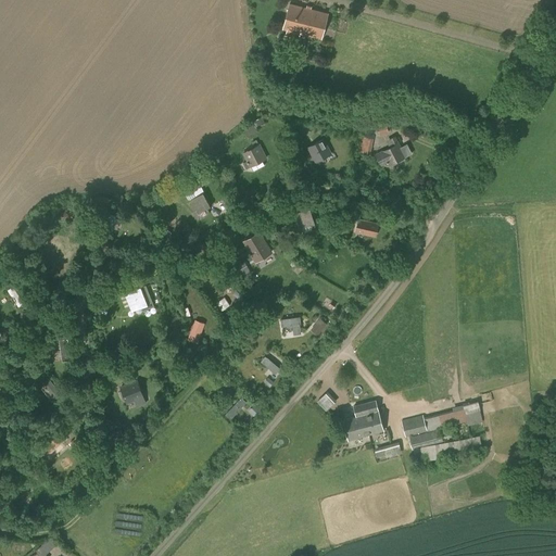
[(287,29),(285,38),(298,41),(300,34),(321,39),(328,13),(289,3),(282,28),(287,29)]
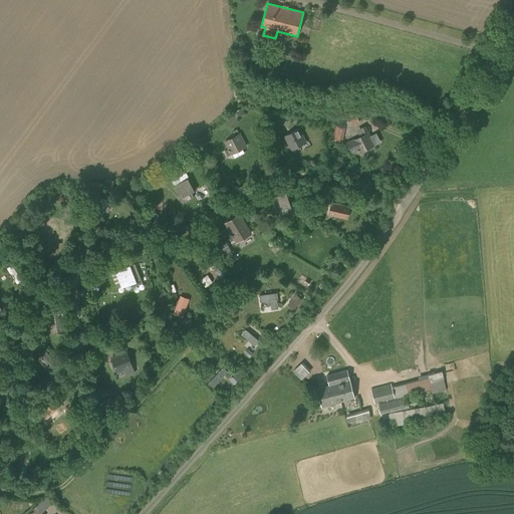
[(334,139),(345,139),(346,125),(335,124),(334,139)]
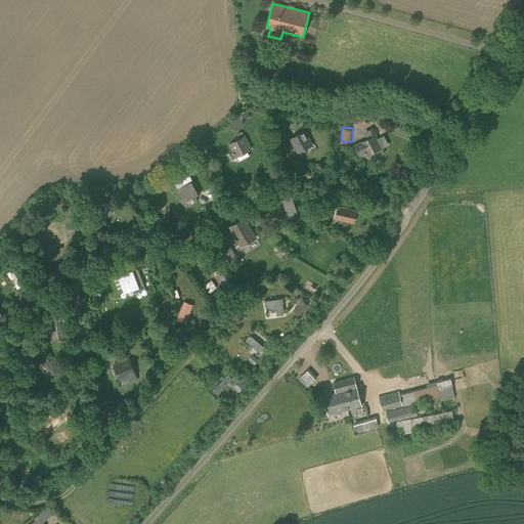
[(373,129),(368,131),(372,137),(368,139),(367,139),(355,145),(359,155),(364,153),(365,153),(366,155),(388,144),(384,136),(378,139),(373,129)]
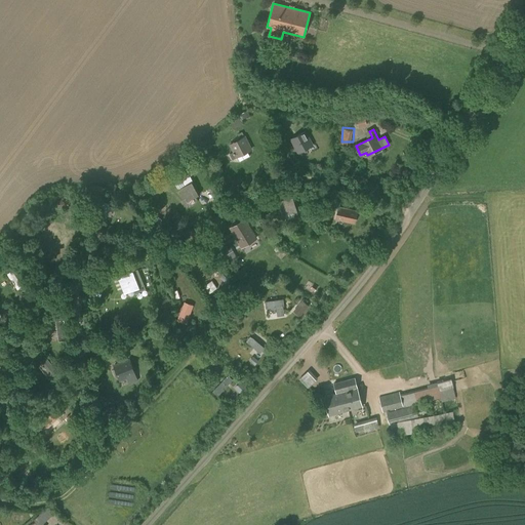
[(237,134),(239,138),(229,144),(233,152),(229,154),(232,160),(252,150),(245,135),(244,136),(242,132),(237,134)]
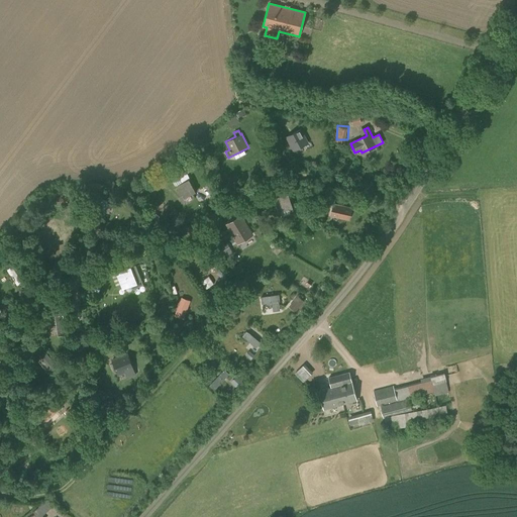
[(302,130),(287,138),(293,151),(309,143),(302,130)]
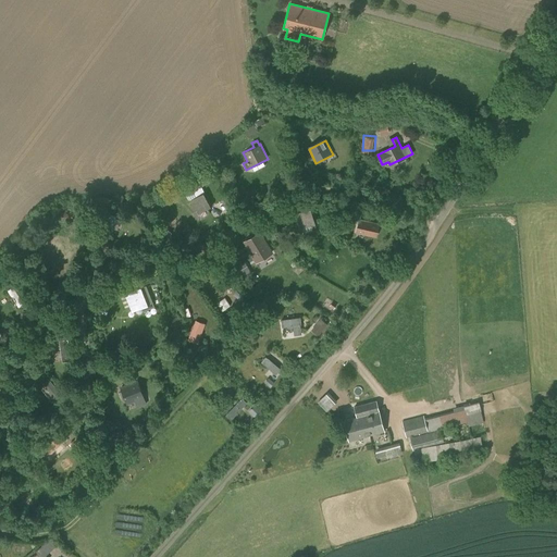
[(201,188),(198,190),(200,195),(189,200),(197,215),(198,215),(197,213),(207,208),(207,209),(212,206),(206,193),(205,193),(201,188)]
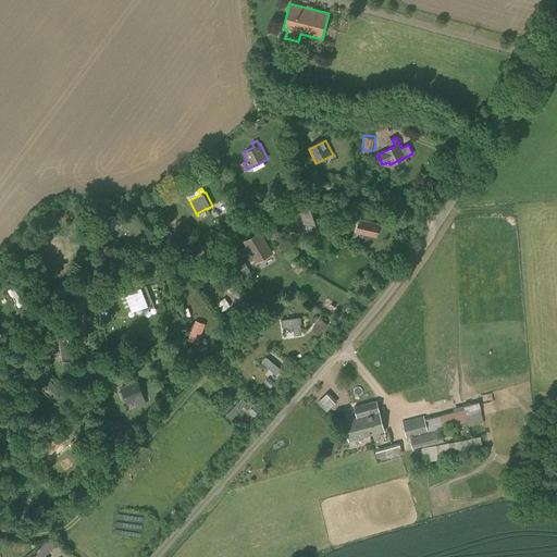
[(312,209),(295,214),(299,229),(317,223),(312,209)]
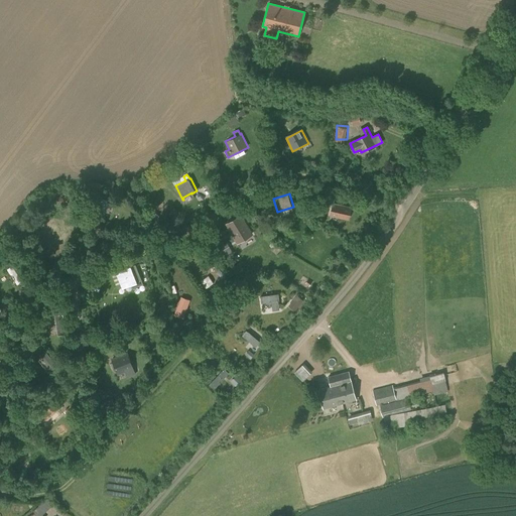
[(330,215),(348,219),(350,207),(333,204),(330,215)]
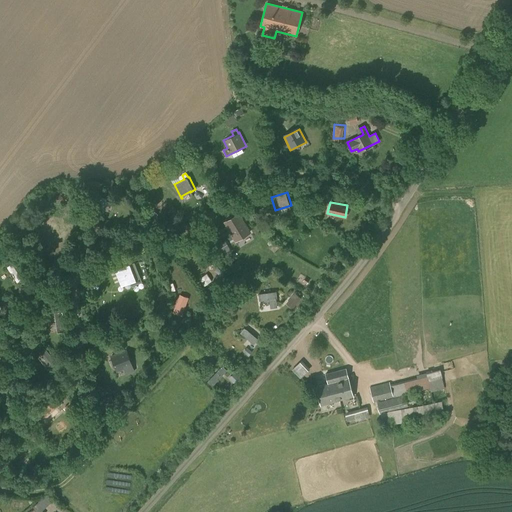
[(235,242),(251,232),(239,212),(223,222),(235,242)]
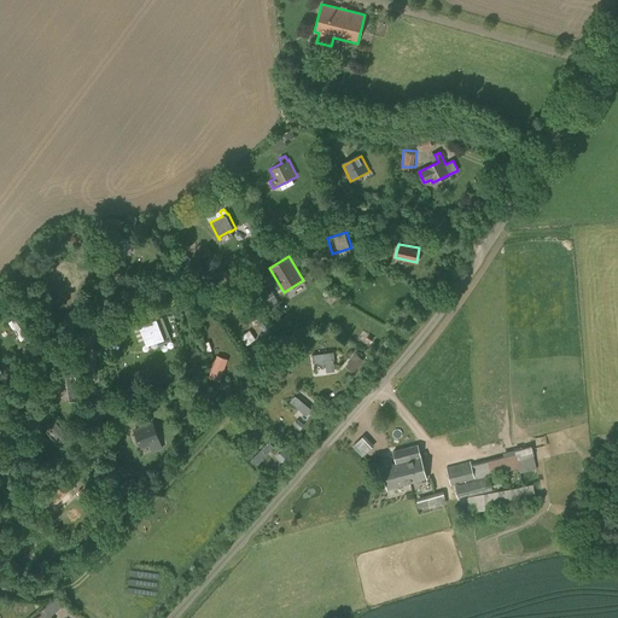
[(23,339),(29,336),(18,316),(12,320),(23,339)]
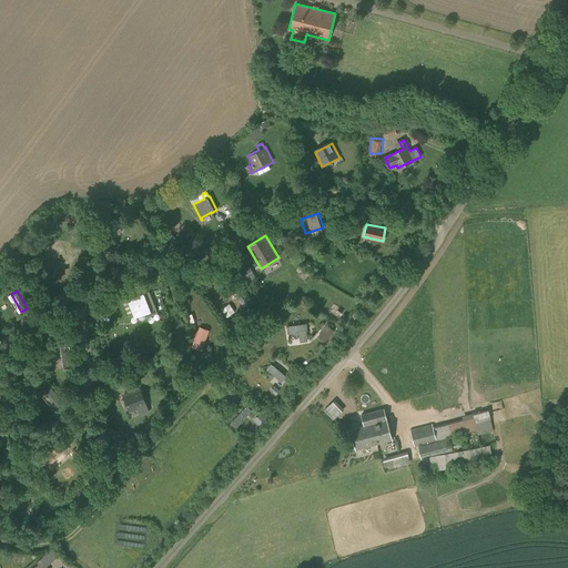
[(151,310),(145,296),(129,303),(133,316),(151,310)]
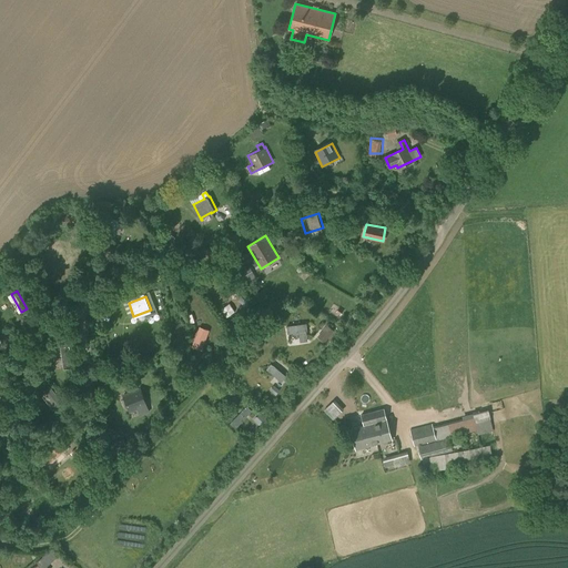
[(311,340),(311,323),(292,323),(292,331),(303,331),(304,340),(311,340)]
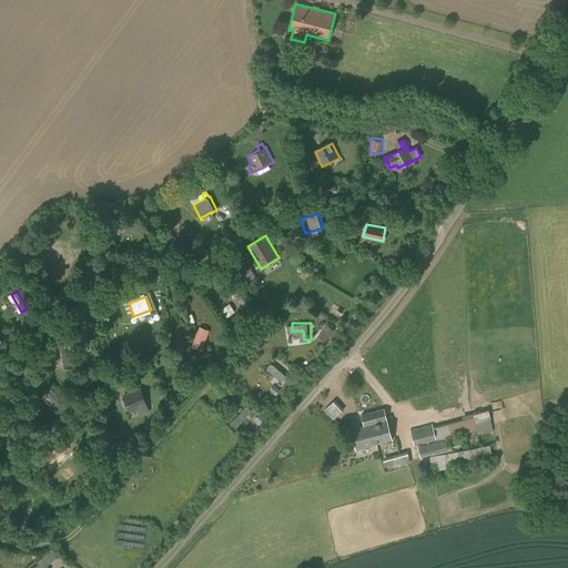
[(193,345),(205,350),(212,328),(200,325),(193,345)]
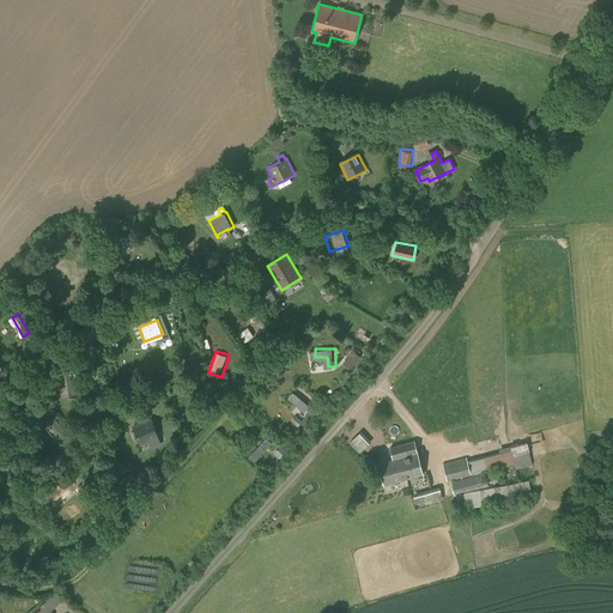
[(78,394),(77,372),(68,372),(70,394),(78,394)]
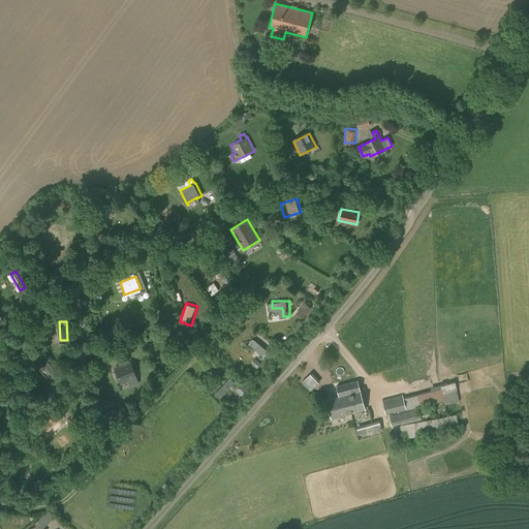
[(256,337),(251,343),(267,354),(271,348),(256,337)]
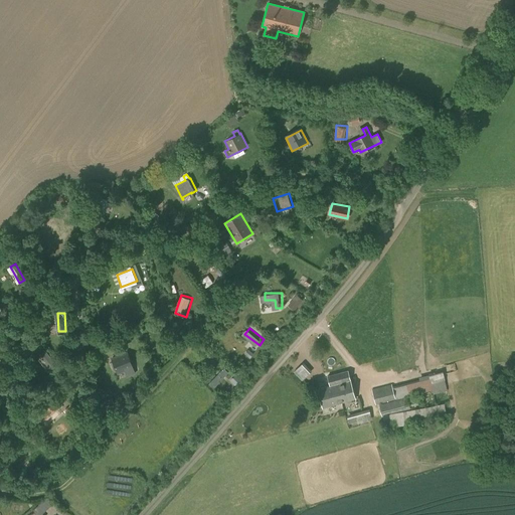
[(113,359),(117,373),(135,368),(130,354),(113,359)]
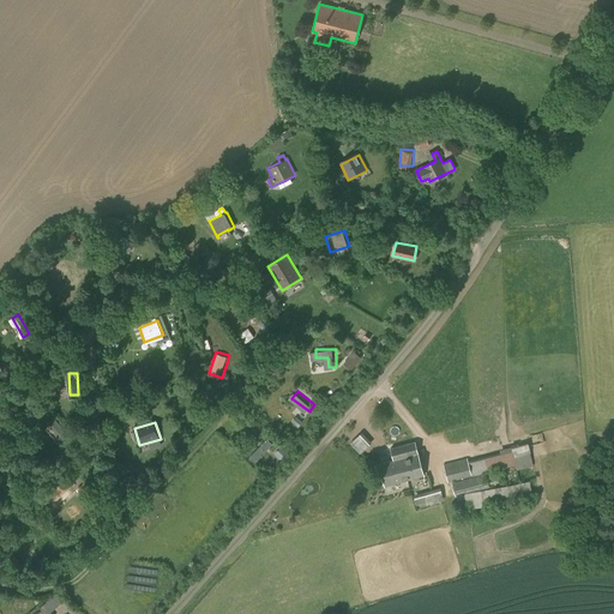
[(350,444),(360,453),(372,443),(361,432),(350,444)]
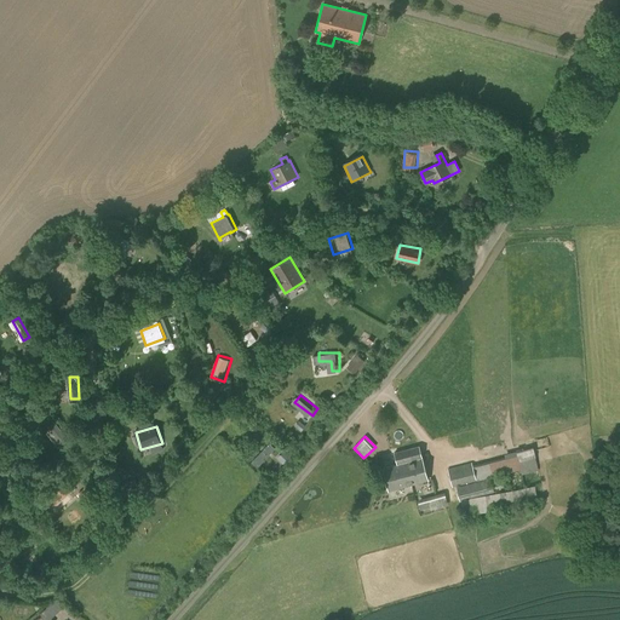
[(270,476),(291,460),(275,441),(256,458),(270,476)]
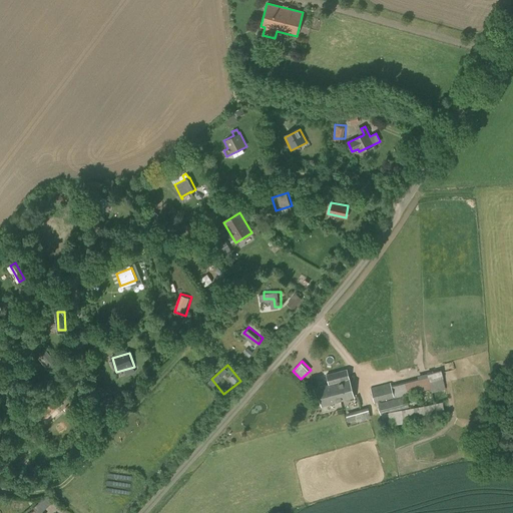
[(326,374),(328,384),(316,387),(321,406),(355,398),(347,369),(326,374)]
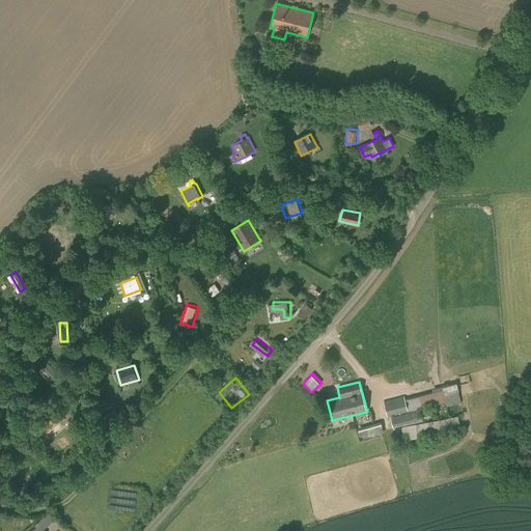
[(449,406),(465,402),(462,390),(458,391),(456,383),(442,387),(443,390),(404,399),(403,395),(383,401),(387,417),(391,416),(396,443),(460,430),(457,416),(423,422),(423,419),(432,417),(429,407),(447,401),(449,406)]
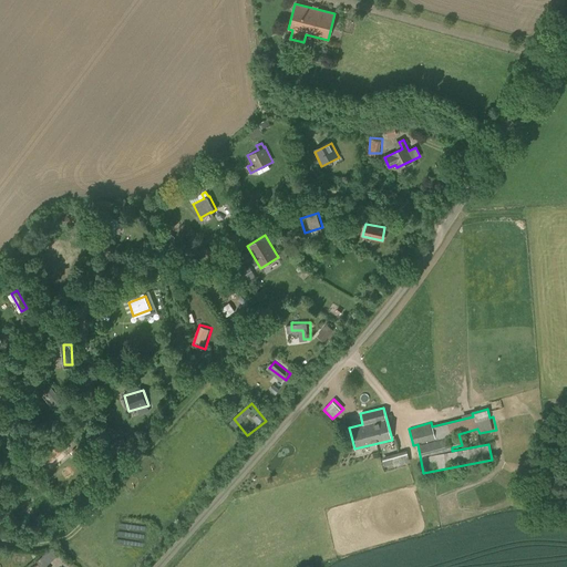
[(80,457),(88,451),(82,444),(74,450),(80,457)]
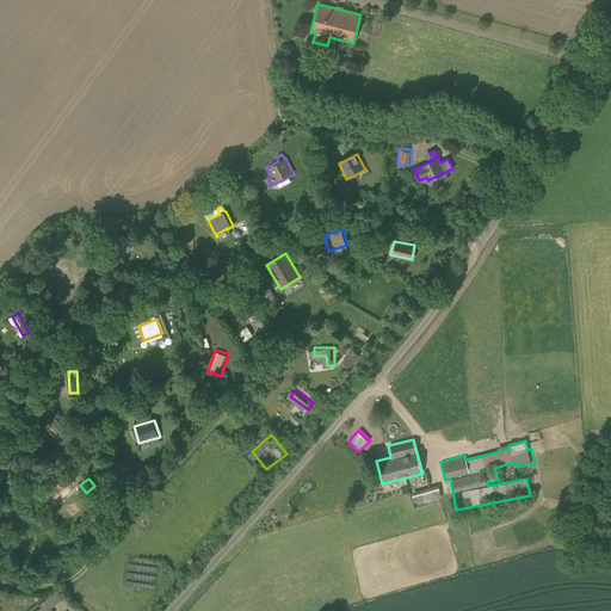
[(424,499),(425,503),(439,499),(436,486),(412,493),(414,503),(424,499)]
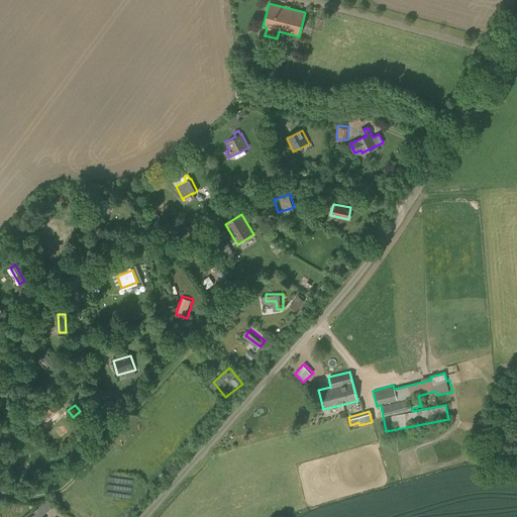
[(110,476),(109,495),(133,497),(134,478),(110,476)]
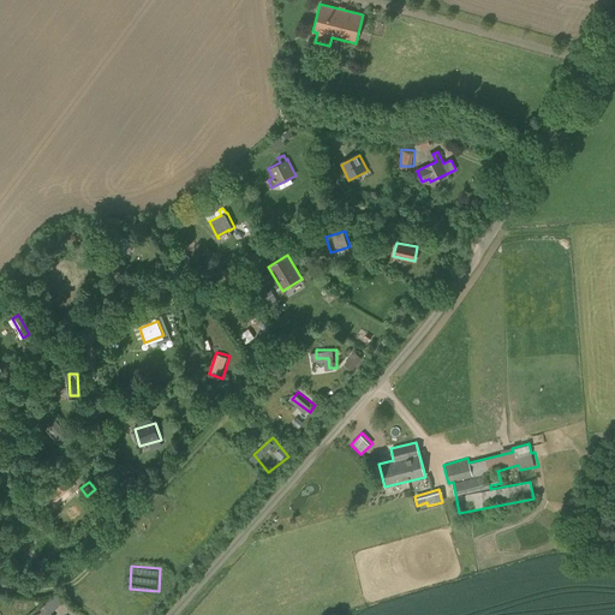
All buildings are outlined.
